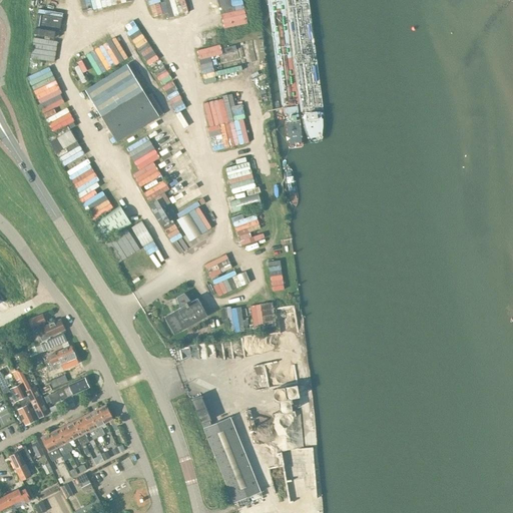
[(85,90),(117,141),(159,115),(127,64),(85,90)]
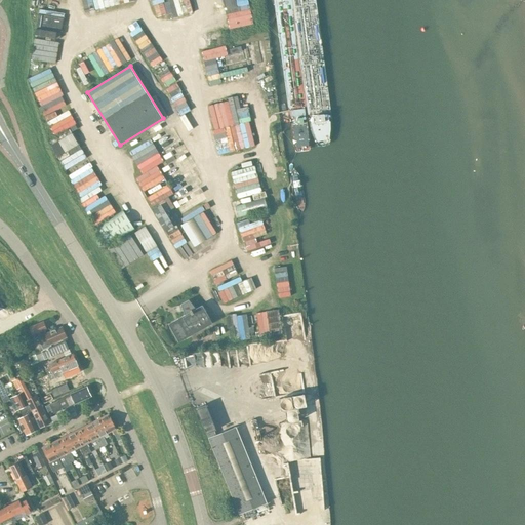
[(265,198),(235,206),(238,217),(268,209),(265,198)]
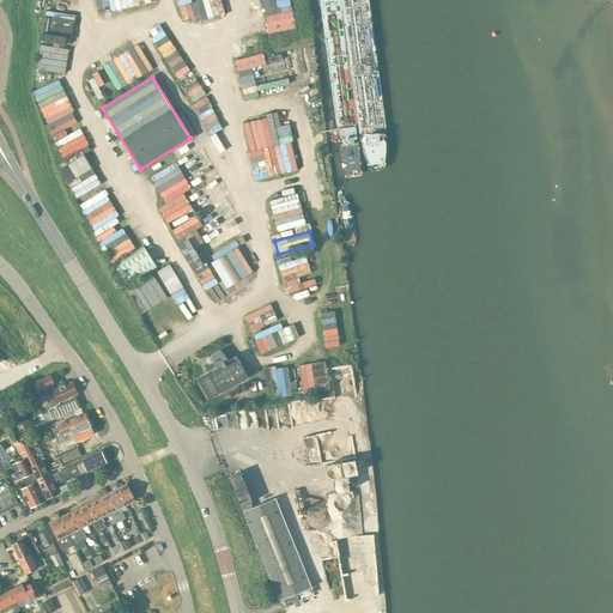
[(189,238),(177,244),(193,269),(202,263),(189,238)]
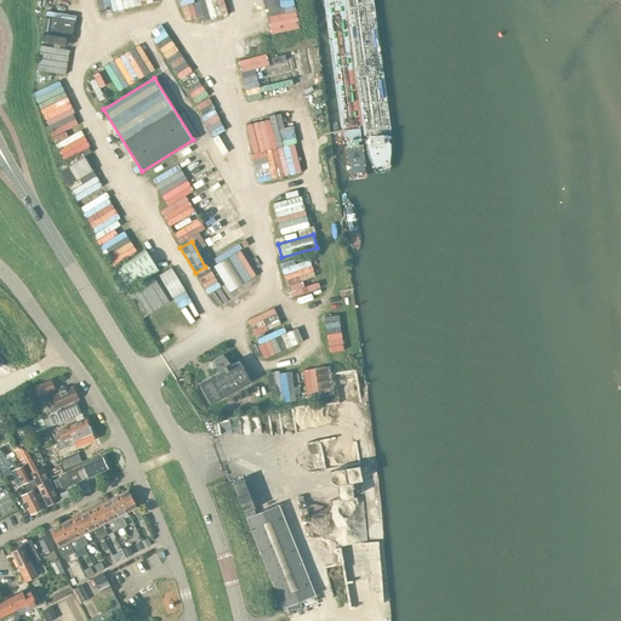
[(144,249),(114,268),(129,290),(159,272),(144,249)]
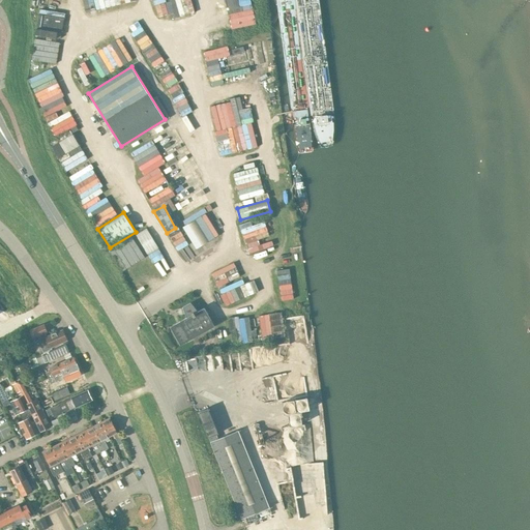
[(201,215),(182,227),(196,248),(214,238),(201,215)]
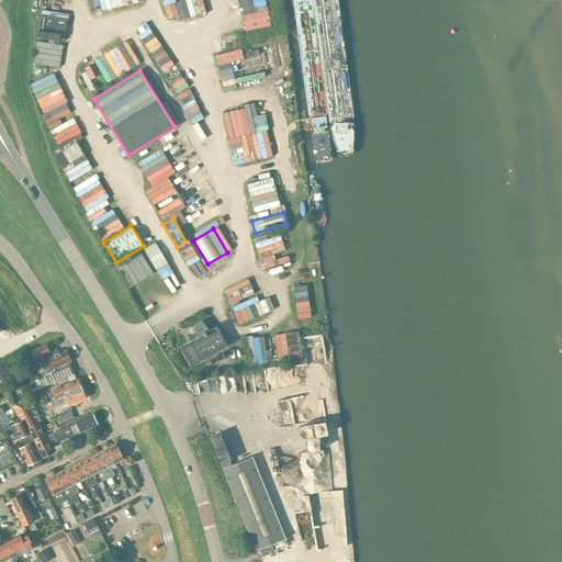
[(155,242),(144,249),(157,270),(168,263),(155,242)]
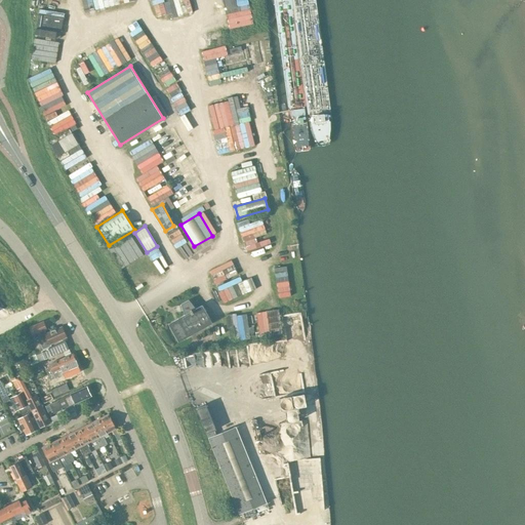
[(185,315),(168,324),(178,341),(212,323),(202,305),(196,309),(189,299),(180,305),(185,315)]
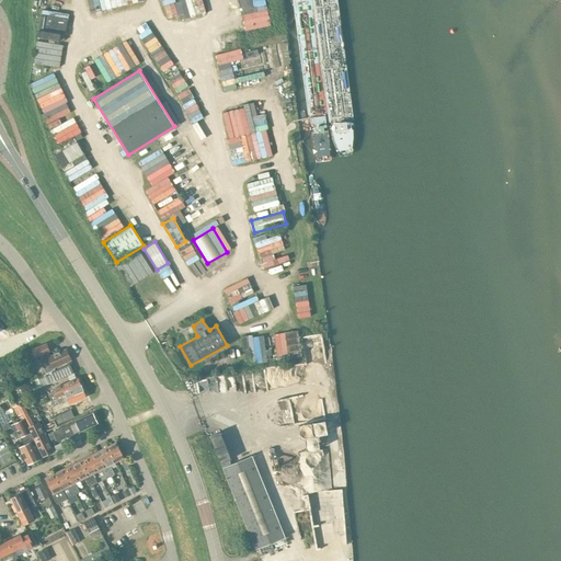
[(46,343),(32,350),(35,357),(37,362),(39,359),(45,373),(55,369),(54,367),(70,361),(66,350),(49,356),(47,352),(49,351),(46,343)]
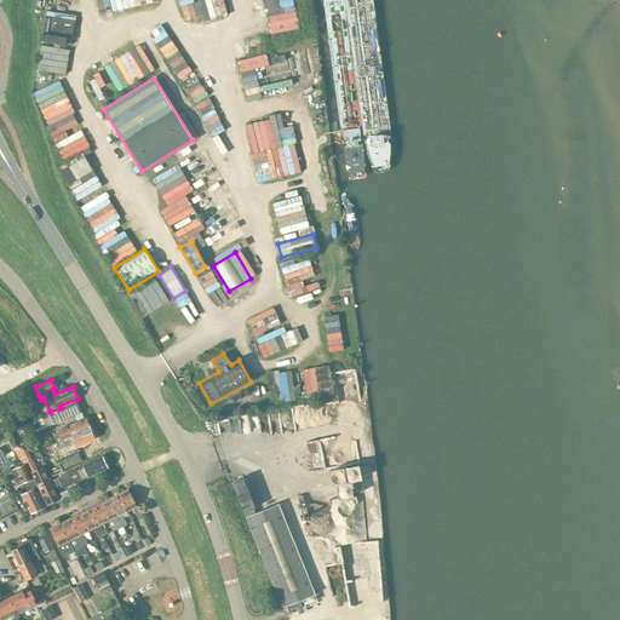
[(78,402),(49,414),(49,415),(52,424),(81,412),(80,408),(78,402)]
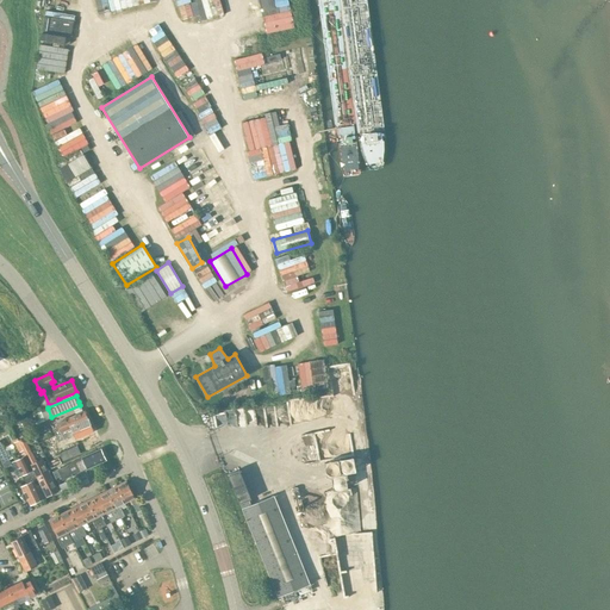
[(56,435),(89,422),(85,411),(57,423),(60,427),(53,429),(56,435)]
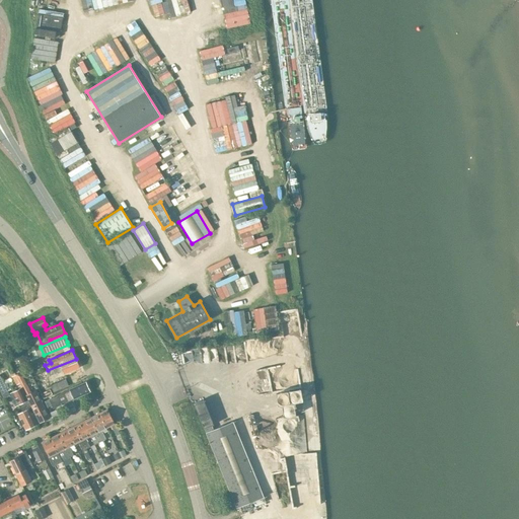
[(79,367),(76,359),(48,370),(50,376),(63,370),(65,373),(79,367)]
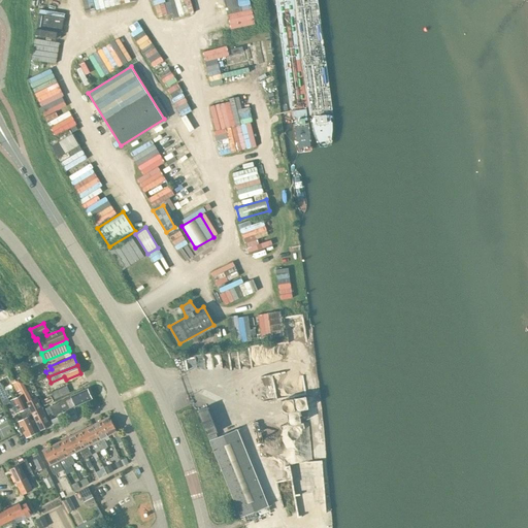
[(17,382),(15,382),(24,397),(26,402),(27,401),(31,399),(22,378),(17,382)]
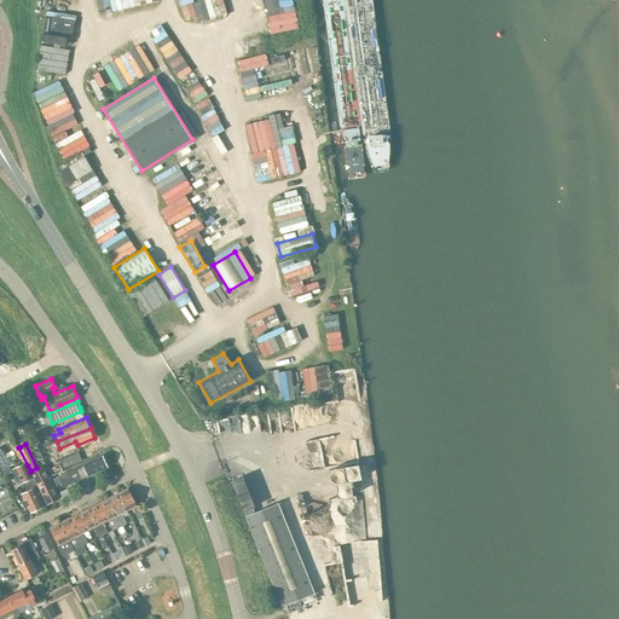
[(0,447),(0,466),(4,474),(11,470),(9,467),(13,464),(10,457),(5,458),(0,447)]
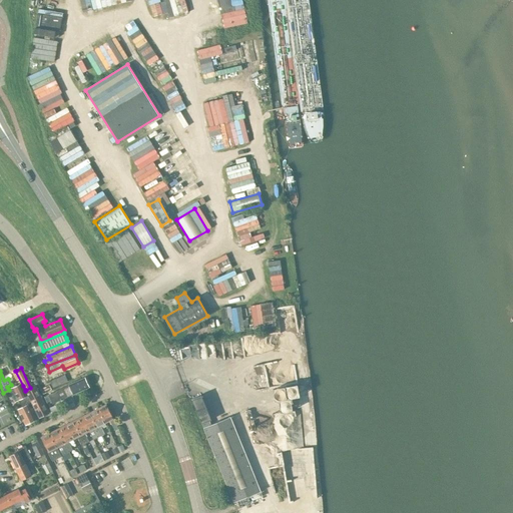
[(15,371),(12,372),(18,384),(12,386),(23,407),(18,409),(26,424),(35,420),(39,418),(33,407),(30,409),(28,405),(31,403),(25,391),(23,386),(15,371)]
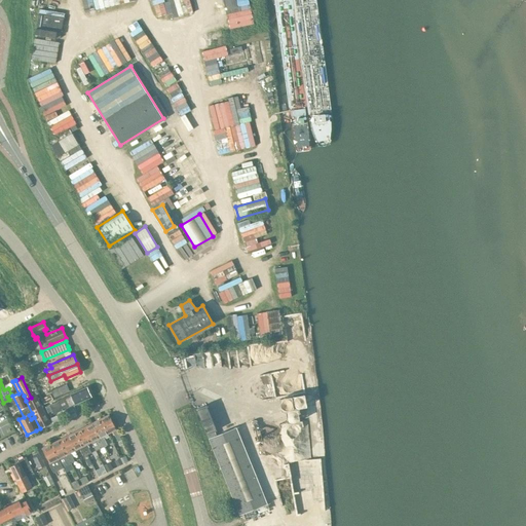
[(67,384),(51,390),(53,398),(70,391),(67,384)]
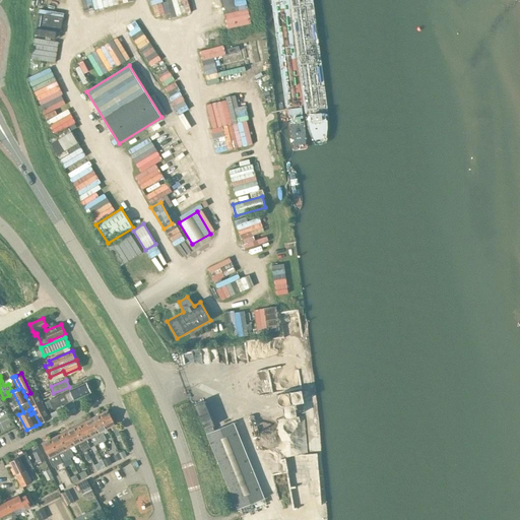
[(49,410),(74,400),(90,392),(85,383),(69,390),(70,391),(63,394),(45,402),(49,410)]
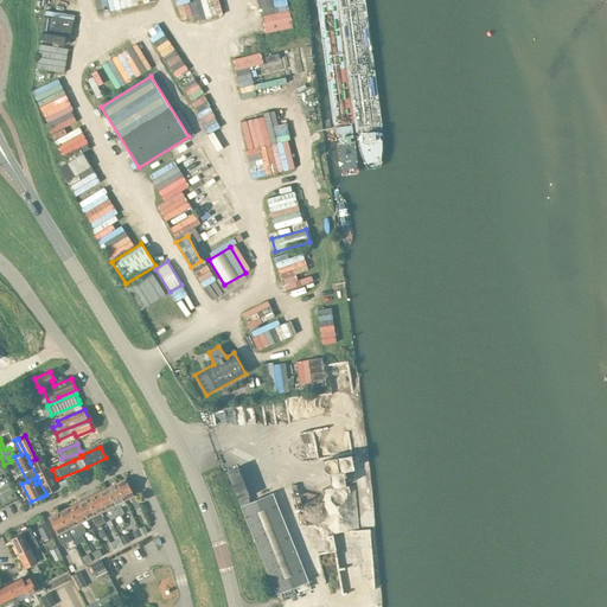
[(40,481),(39,481),(46,494),(57,489),(42,457),(36,459),(31,461),(40,481)]
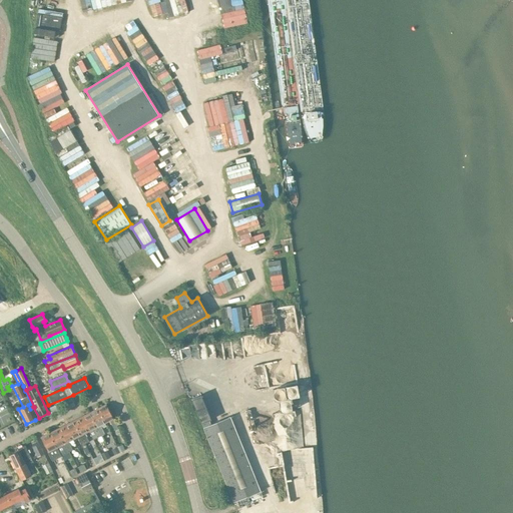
[(191,400),(201,424),(211,420),(201,396),(191,400)]
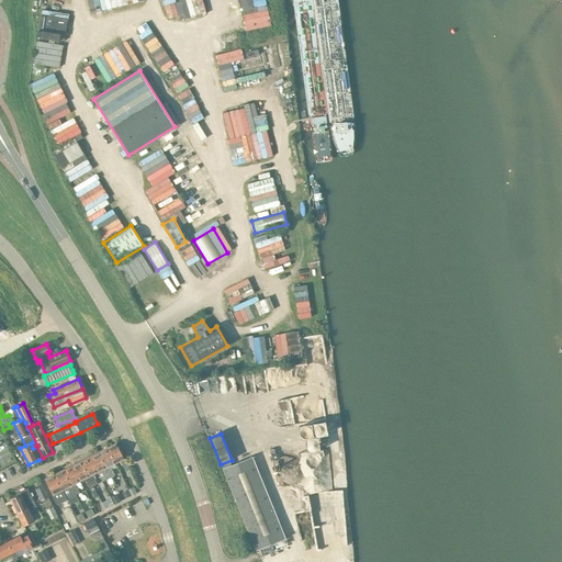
[(116,444),(108,448),(115,463),(120,461),(124,470),(128,468),(116,444)]
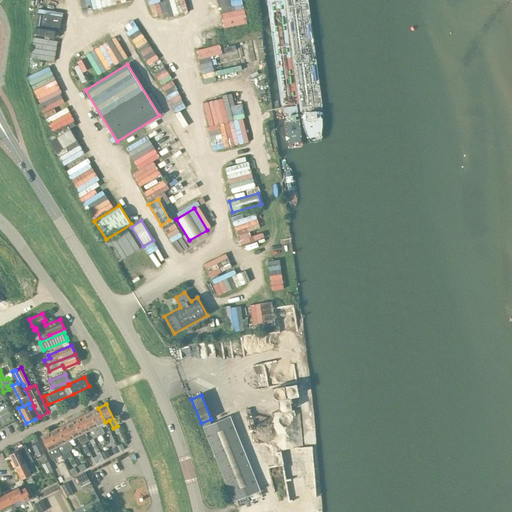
[(98,408),(90,412),(101,435),(104,433),(100,424),(105,422),(98,408)]
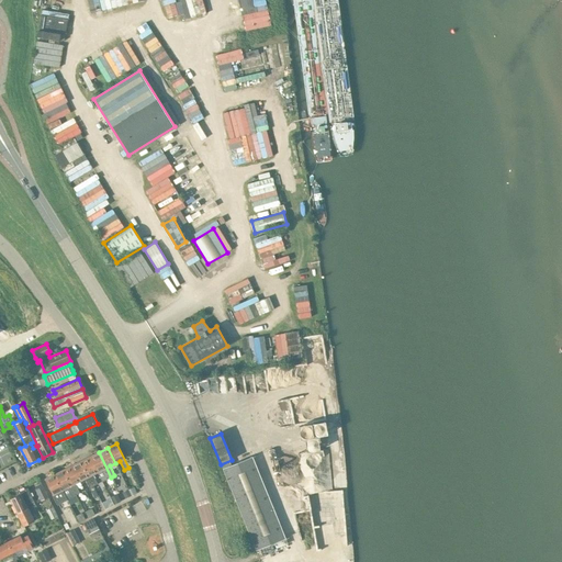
[(99,452),(90,457),(98,472),(102,482),(111,478),(99,452)]
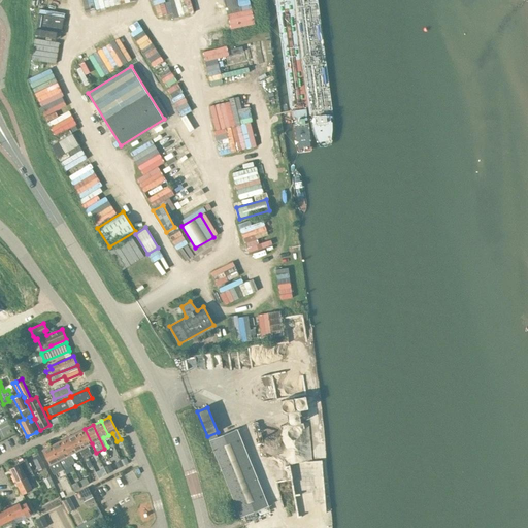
[(85,429),(76,433),(88,457),(91,455),(87,446),(92,443),(85,429)]
